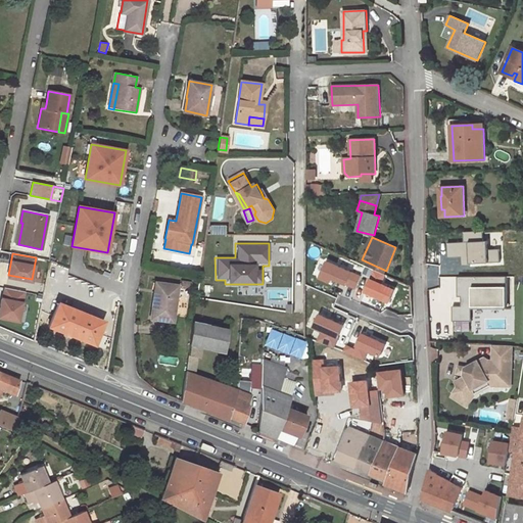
[(65,267),(49,259),(47,269),(62,275),(65,267)]
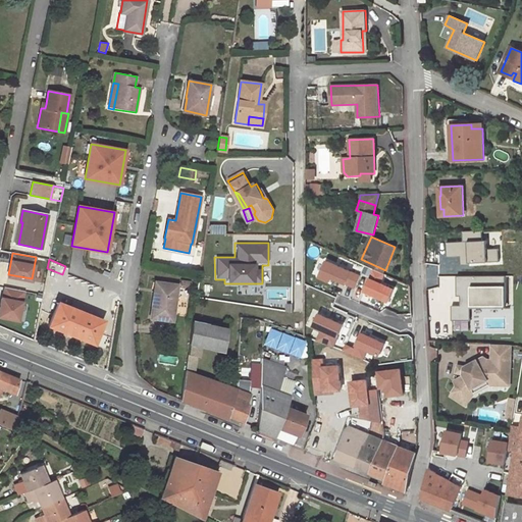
[(151,318),(172,321),(177,285),(159,282),(157,300),(153,300),(151,318)]
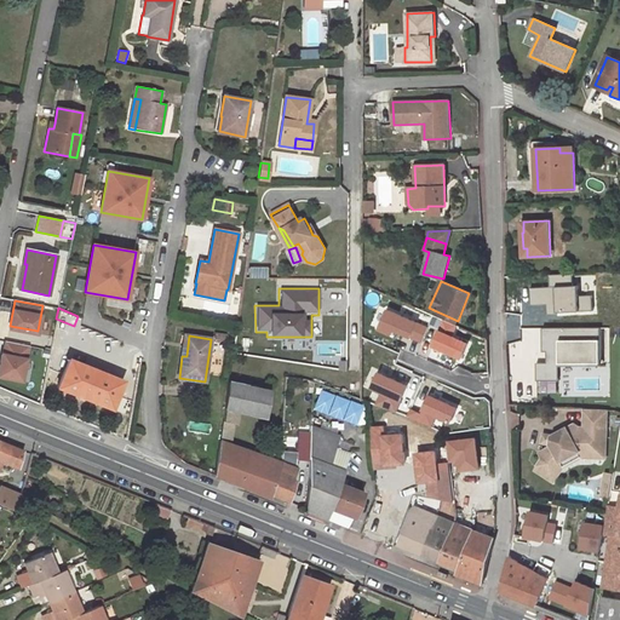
[(5,342),(3,355),(1,354),(0,360),(0,375),(21,380),(28,346),(5,342)]
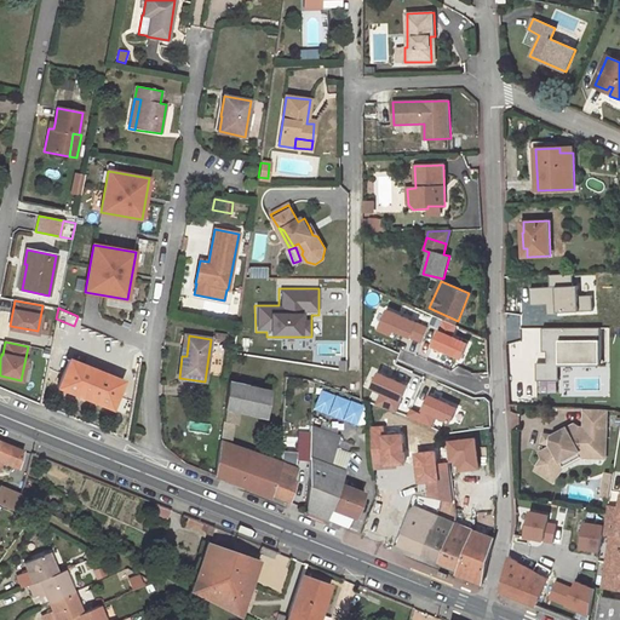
[(541,350),(506,351),(507,390),(543,389),(541,350)]
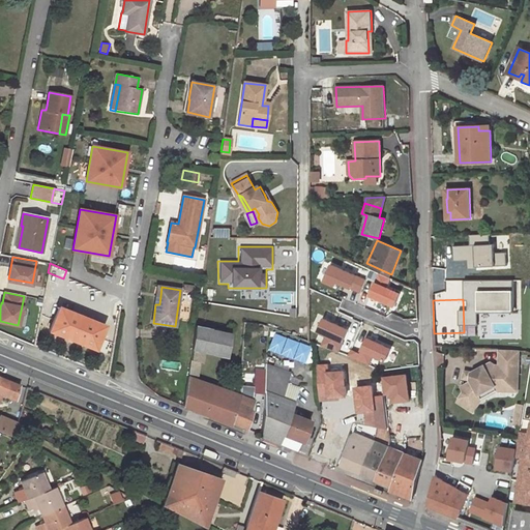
[(58,307),(49,331),(95,350),(105,325),(58,307)]
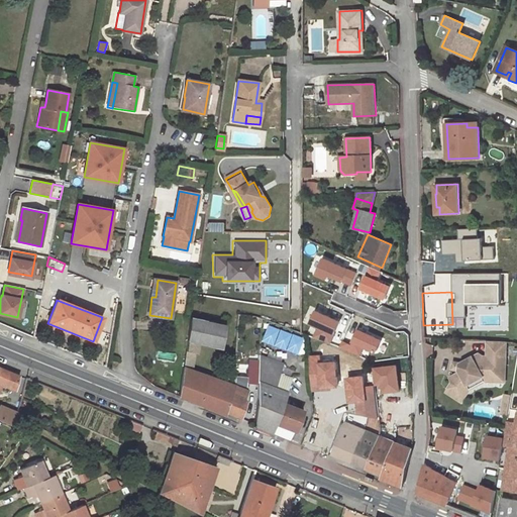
[(225,413),(233,386),(231,385),(220,382),(192,371),(194,353),(197,353),(199,343),(220,348),(224,326),(191,318),(180,397),(225,415),(225,413)]
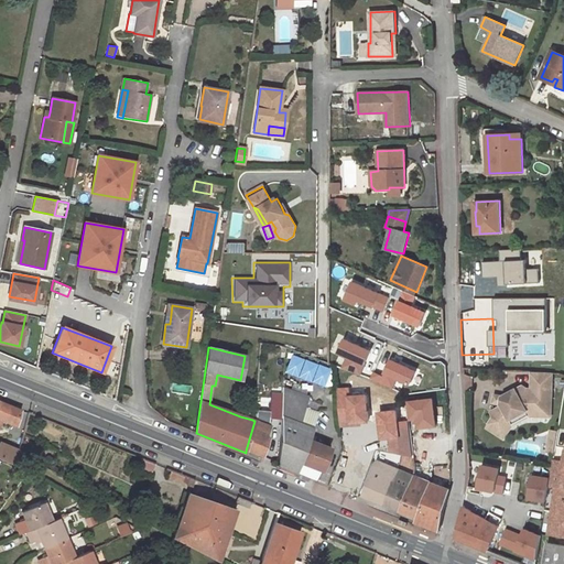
[(326,383),(329,365),(288,356),(284,376),(326,383)]
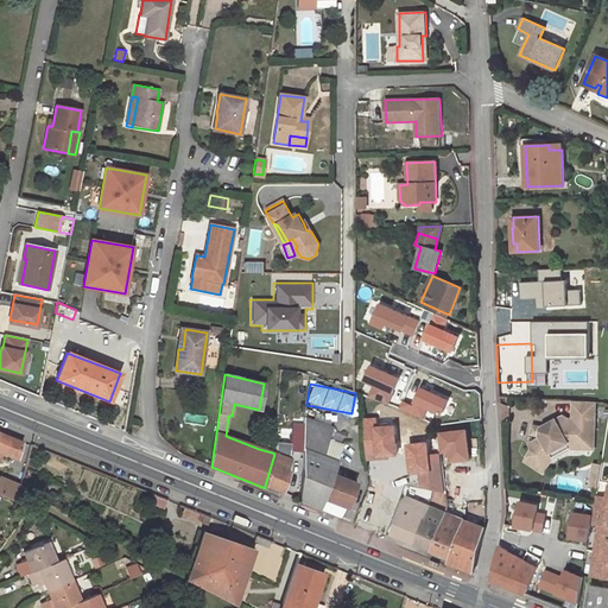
[(565,420),(563,416),(542,428),(540,428),(539,434),(540,435),(542,437),(530,444),(532,449),(525,461),(543,473),(552,457),(569,448),(593,449),(595,404),(574,403),(574,419),(568,419),(565,420)]
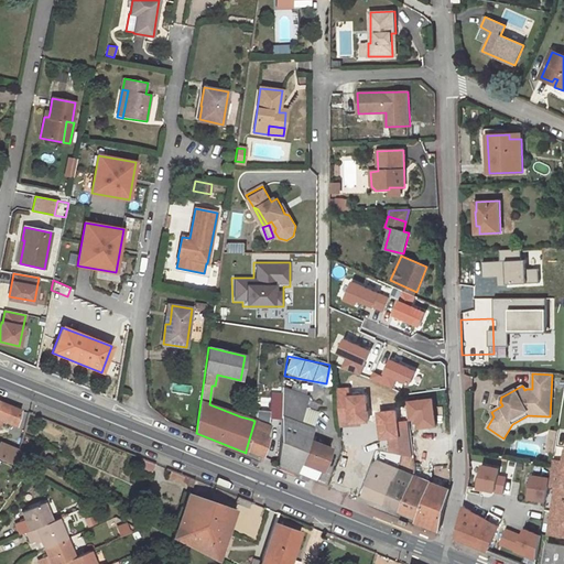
[(272,381),(271,394),(282,394),(282,388),(282,382),(272,381)]
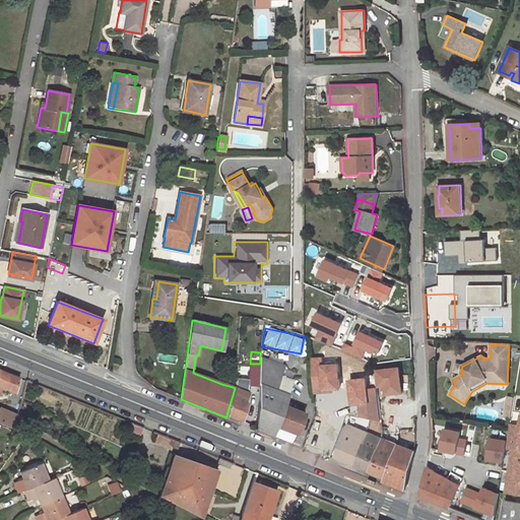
[(304,414),(283,406),(287,395),(275,391),(280,376),(283,366),(260,358),(260,364),(258,386),(259,385),(256,430),(290,443),(294,434),(296,435),(304,414)]
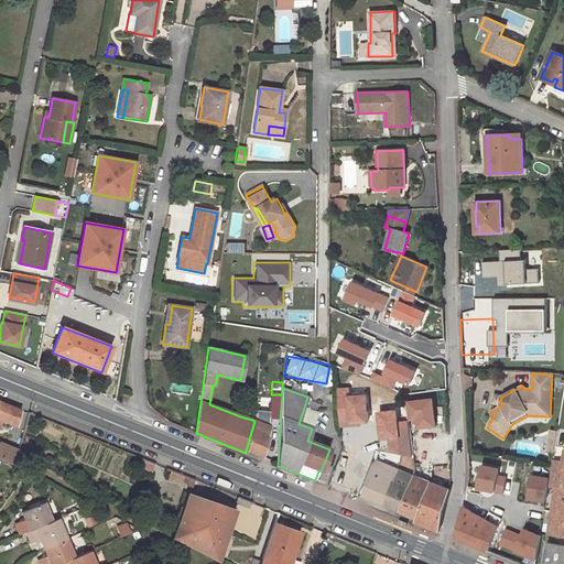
[(271,394),(270,418),(272,418),(280,419),(282,394),(271,394)]
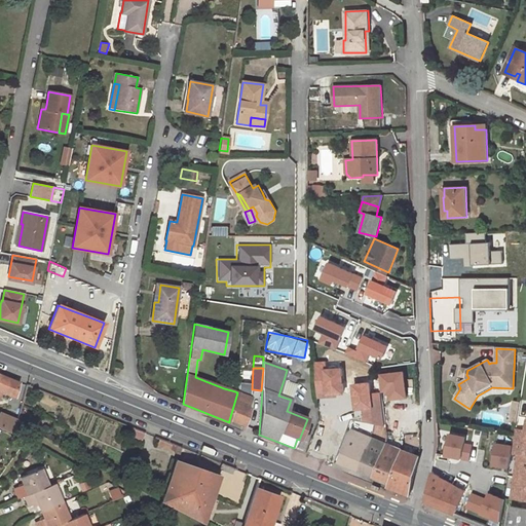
[(0,393),(1,390),(14,397),(19,382),(0,375),(0,393)]
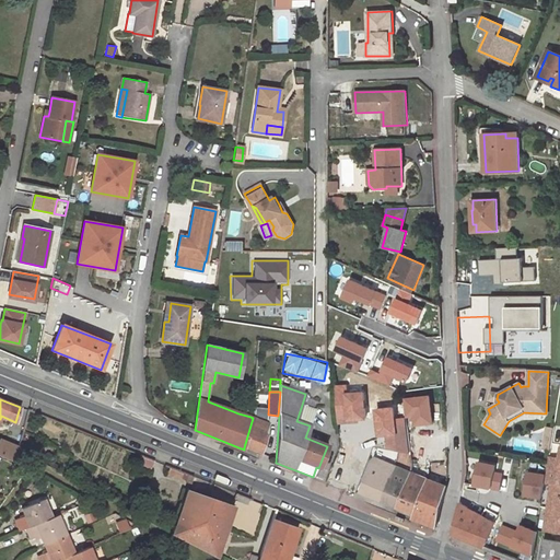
[(302,405),(296,421),(310,426),(315,409),(302,405)]
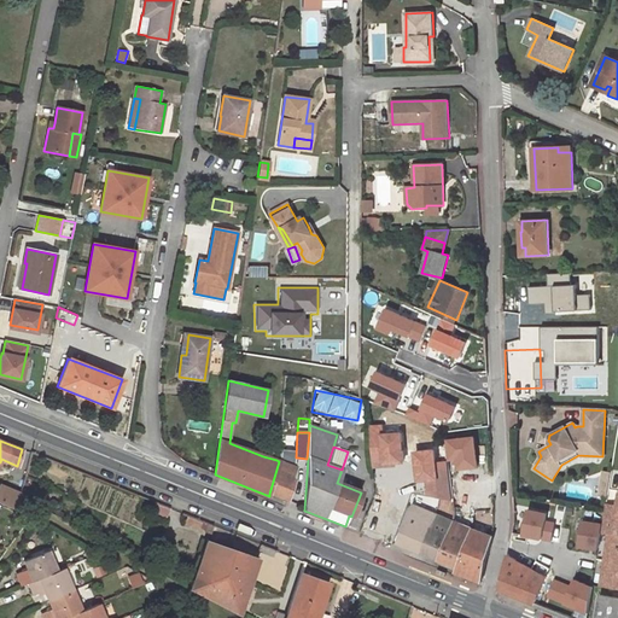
[(279,461),(269,494),(287,500),(295,479),(291,479),(296,467),(290,465),(291,450),(280,449),(279,461)]
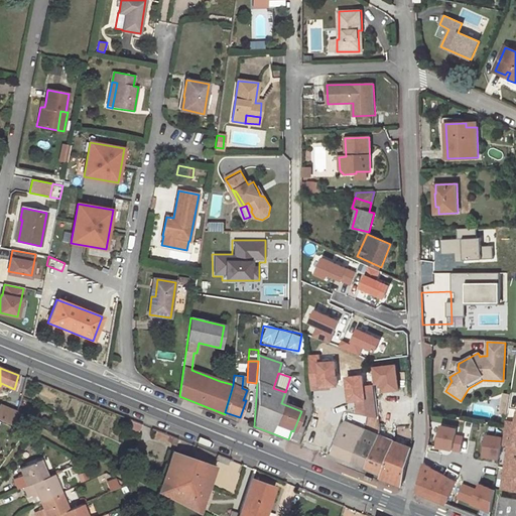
[(483,380),(469,388),(461,401),(445,391),(442,394),(462,407),(472,391),(484,384),(503,385),(503,381),(483,380)]
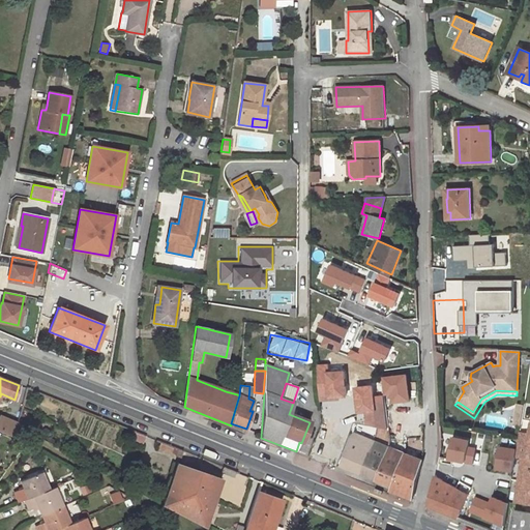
[(521,424),(524,404),(517,403),(513,423),(521,424)]
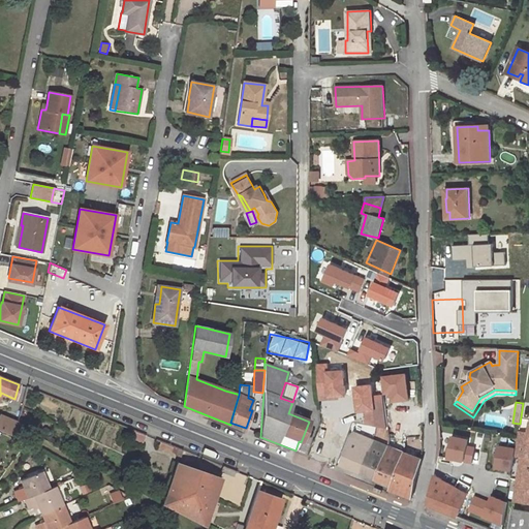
[(25,431),(29,423),(30,422),(20,416),(18,426),(18,427),(25,431)]
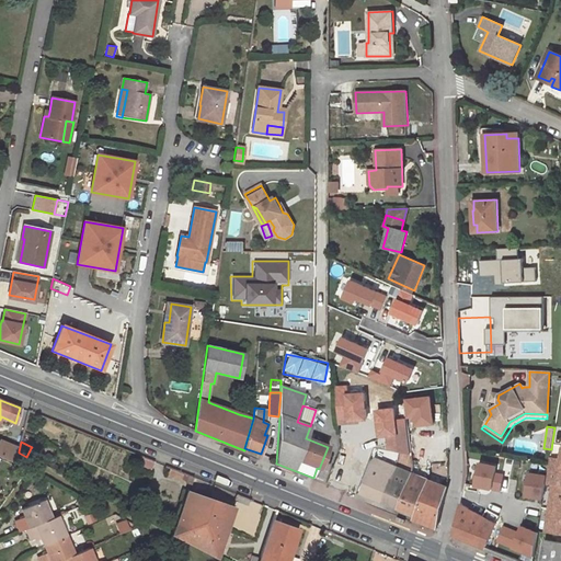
[(11,448),(0,443),(0,456),(7,460),(11,448)]
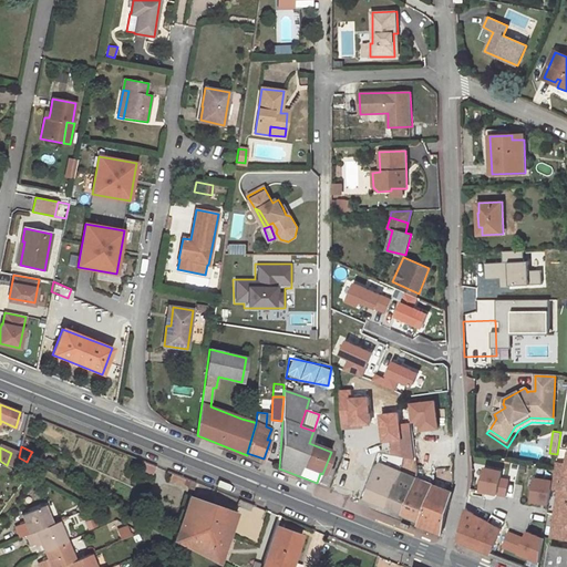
[(19,456),(11,453),(7,465),(17,468),(19,457),(19,456)]
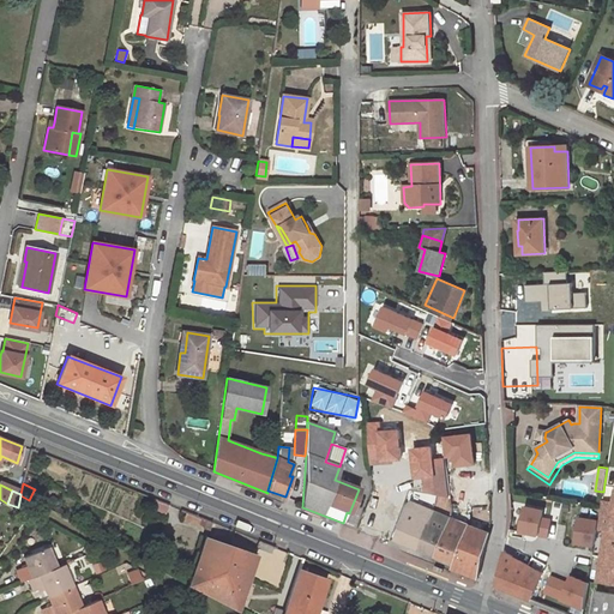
[(34,491),(29,500),(47,510),(52,499),(34,491)]
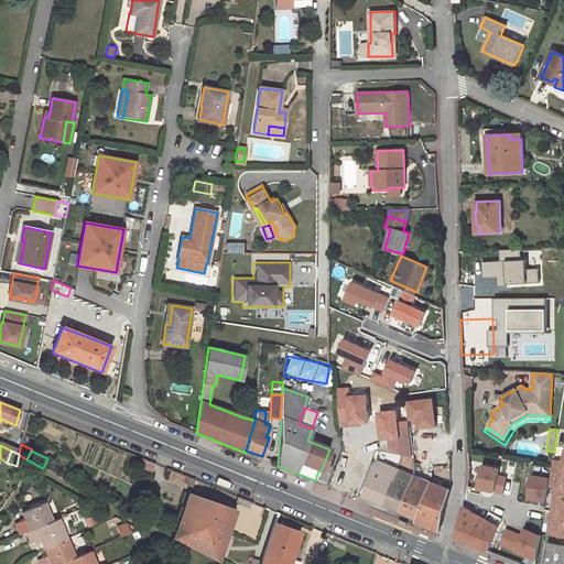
[(403,466),(414,470),(415,469),(413,455),(404,455),(403,466)]
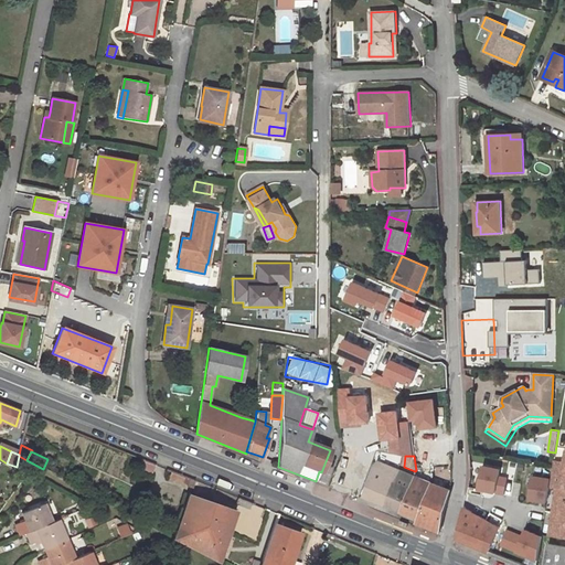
[(138,470),(151,475),(155,465),(142,459),(138,470)]
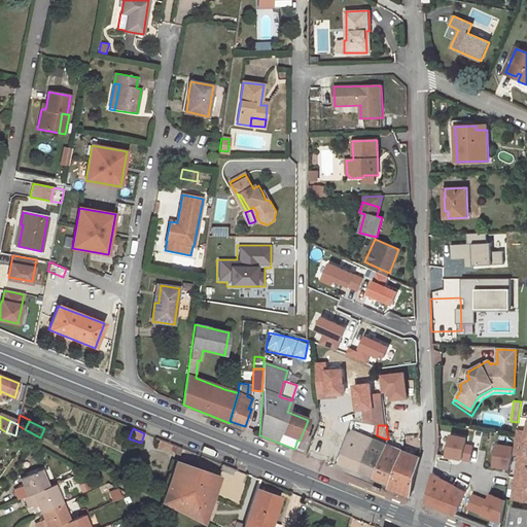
[(347,446),(353,431),(345,428),(340,443),(347,446)]
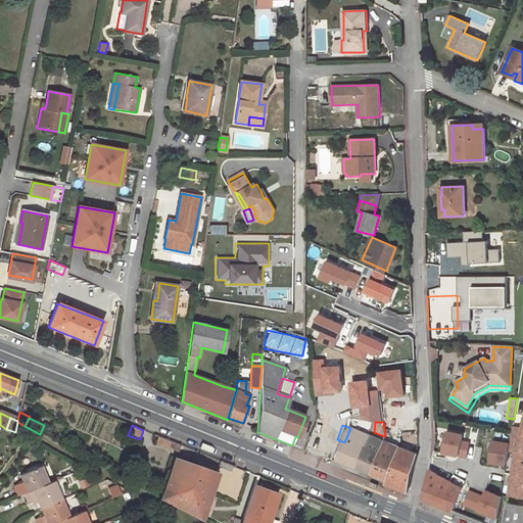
[(522,426),(522,430),(512,428),(508,453),(515,454),(507,498),(522,501),(522,426)]
